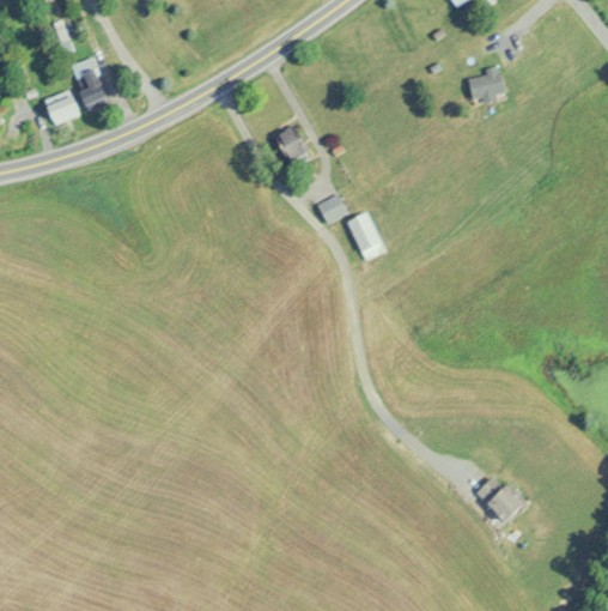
[(80,76),(73,79),(86,108),(108,98),(90,58),(76,64),(80,76)]
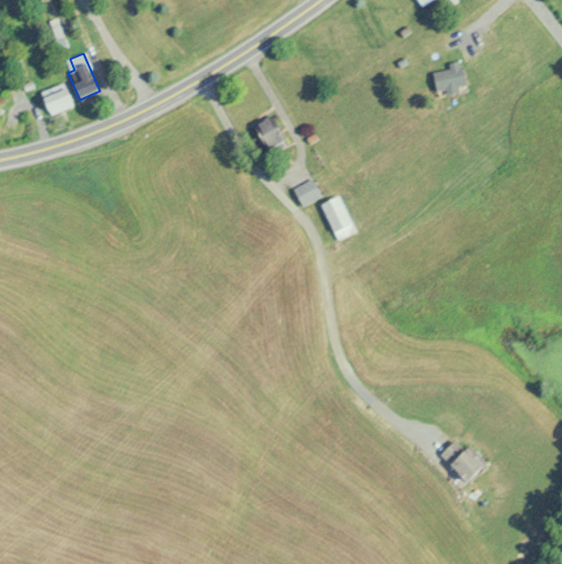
[(471,85),(464,61),(450,64),(451,69),(433,74),(439,95),(471,85)]
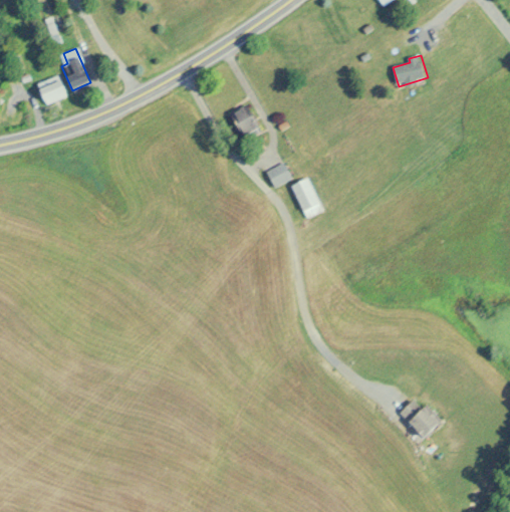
[(35,83),(40,104),(66,97),(60,76),(35,83)]
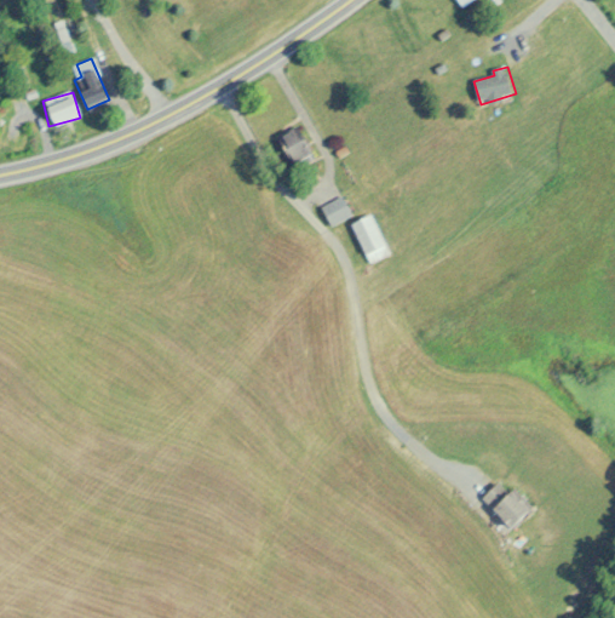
[(312,155),(295,129),(279,139),(295,166),(312,155)]
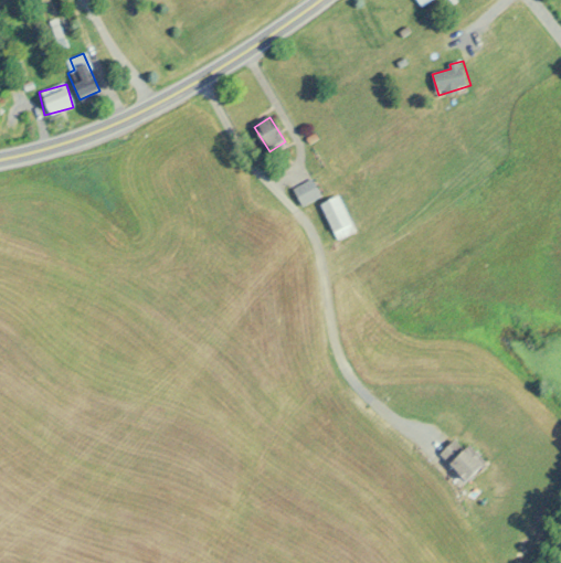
[(290,189),(299,206),(320,197),(311,179),(290,189)]
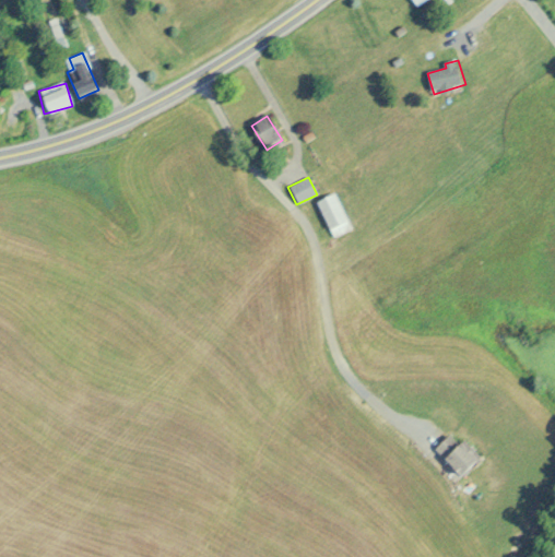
[(335,238),(353,227),(333,193),(316,203),(335,238)]
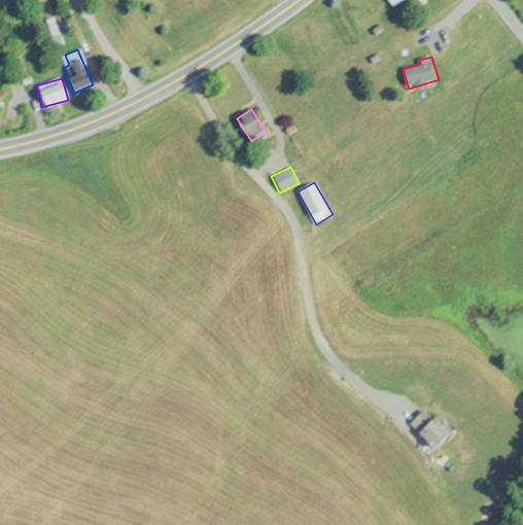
[(410,421),(434,451),(452,436),(427,406),(410,421)]
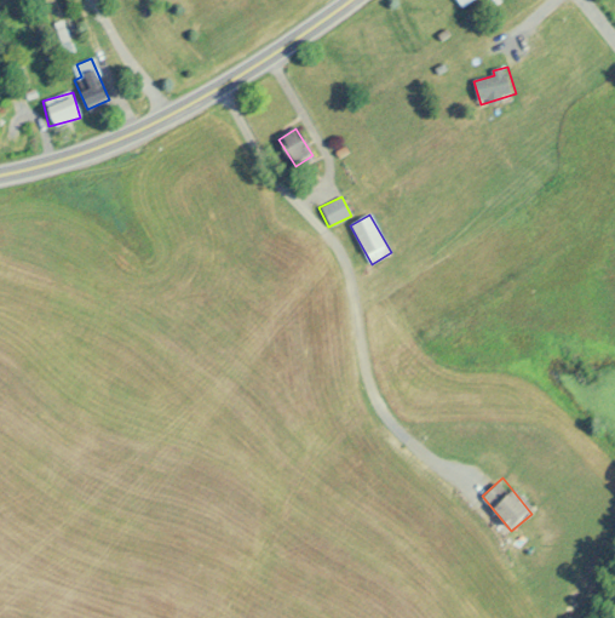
All buildings are outlined.
